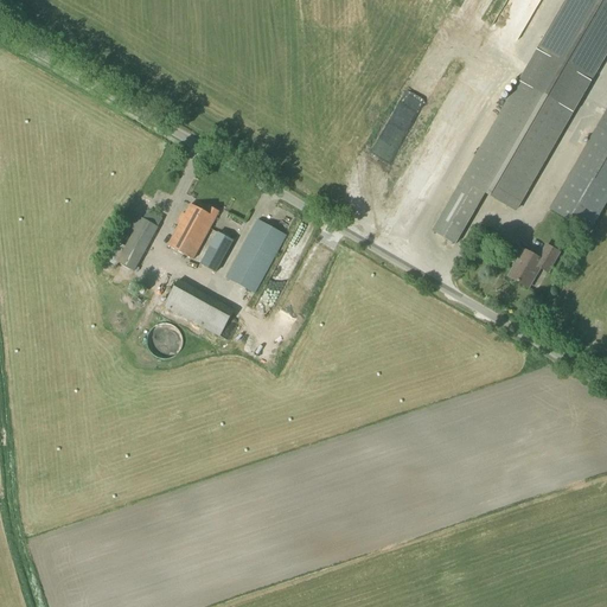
[(573,113),(606,51),(606,0),(566,0),(519,83),(433,232),(455,246),(485,195),(516,212),(573,113)]
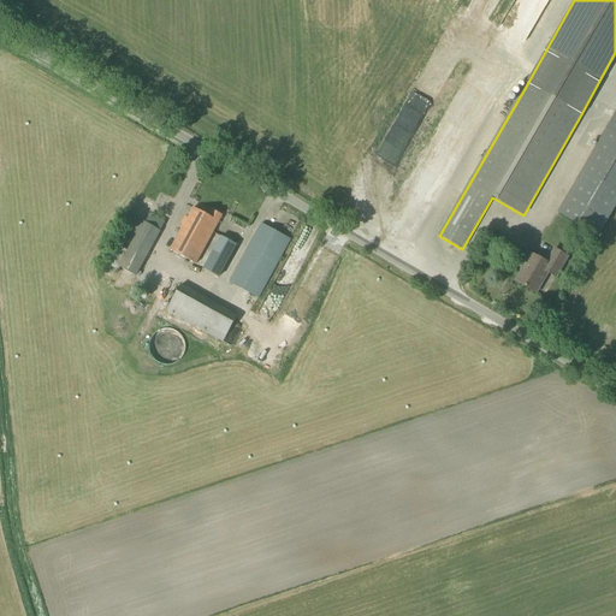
[(557,213),(598,237),(615,206),(615,111),(606,129),(557,213)]
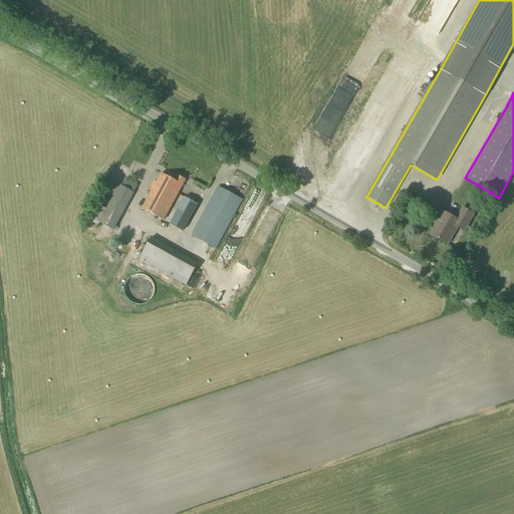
[(174,181),(162,174),(157,182),(154,181),(149,189),(152,191),(142,209),(164,221),(186,181),(177,176),(174,181)]
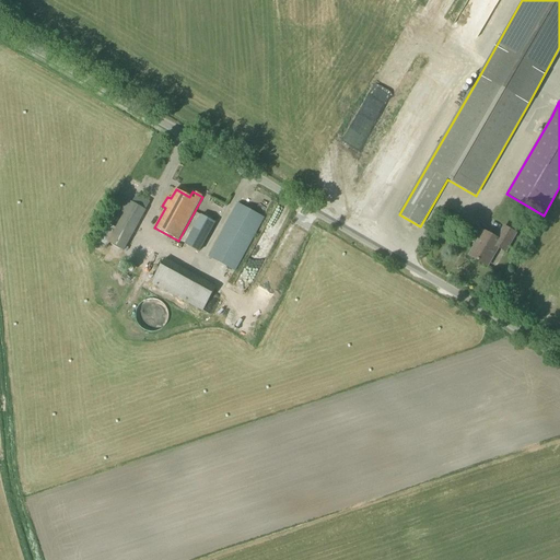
[(125,253),(146,210),(119,196),(113,207),(124,213),(107,243),(125,253)]
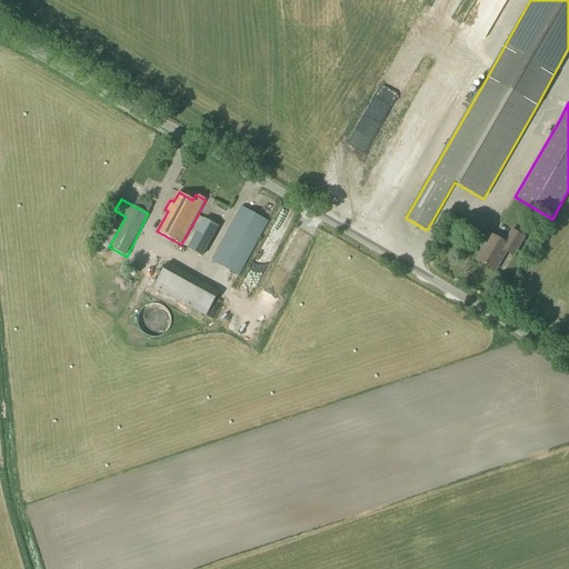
[(239,278),(269,221),(241,207),(211,261),(239,278)]
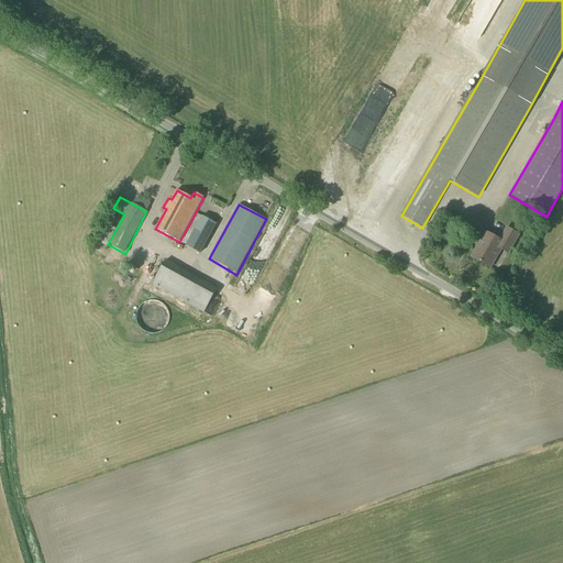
[(200,254),(217,224),(202,217),(186,246),(200,254)]
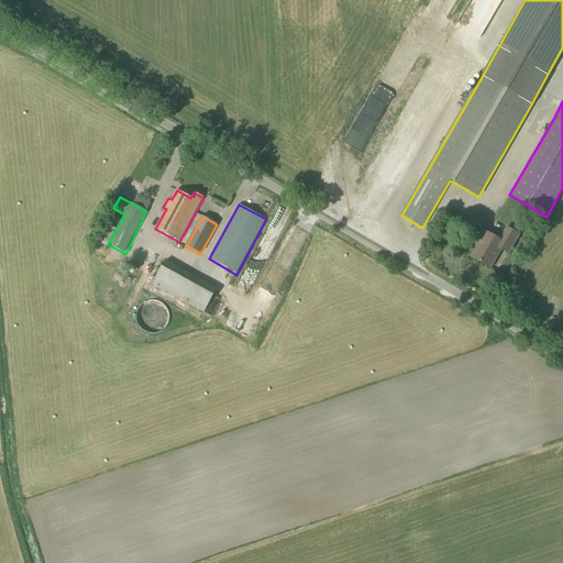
[(509,255),(520,235),(506,227),(498,240),(486,233),(472,258),(490,268),(500,251),(509,255)]
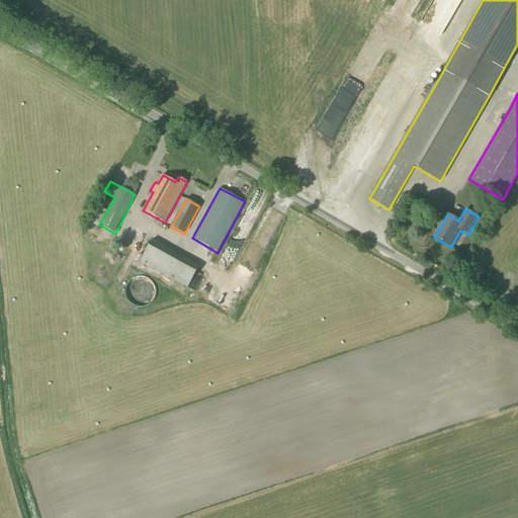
[(187,288),(199,265),(153,240),(140,262),(187,288)]
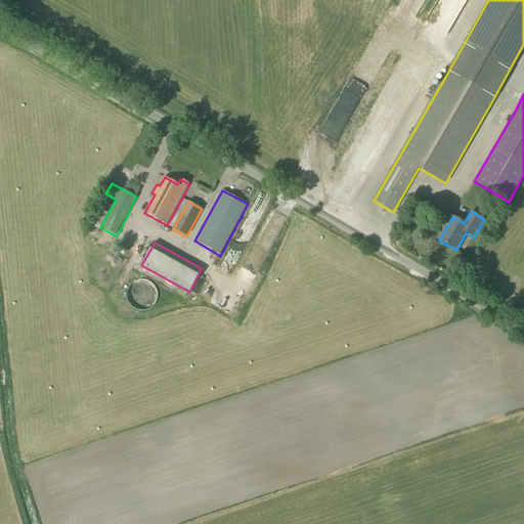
[(161,293),(161,290),(160,288),(159,285),(157,282),(154,280),(151,278),(148,278),(144,277),(141,278),(139,279),(136,280),(134,282),(133,285),(132,288),(131,290),(131,294),(131,296),(132,299),(133,302),(136,304),(138,306),(141,307),(143,308),(146,308),(148,307),(151,306),(155,305),(157,303),(158,302),(160,299),(161,296),(161,293)]
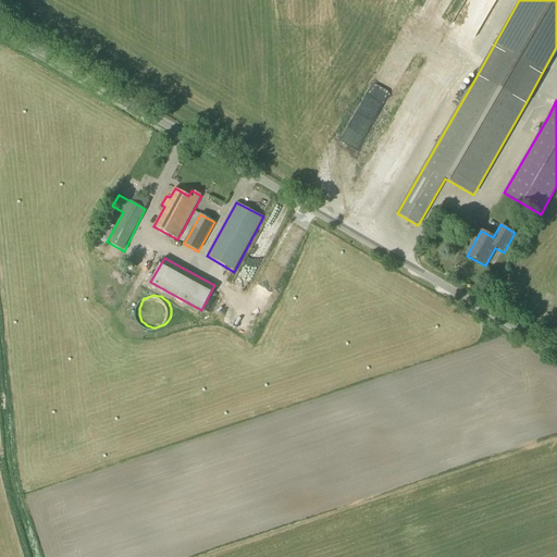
[(206,309),(214,313),(222,301),(213,296),(206,309)]
